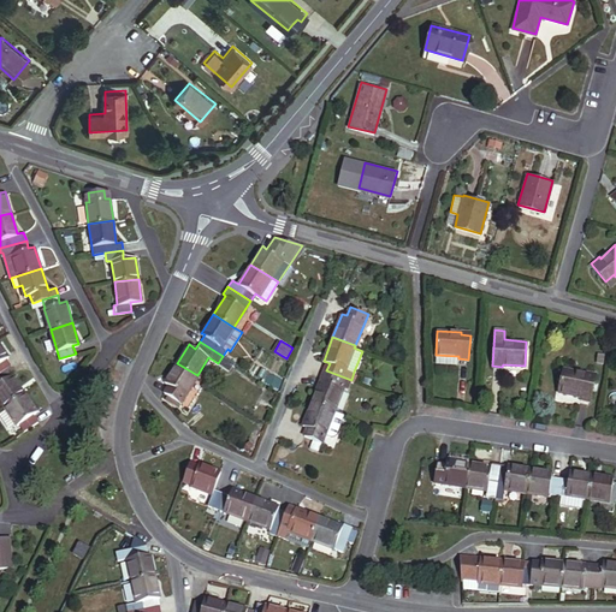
[(0,372),(11,364),(6,357),(9,356),(0,343),(0,372)]
